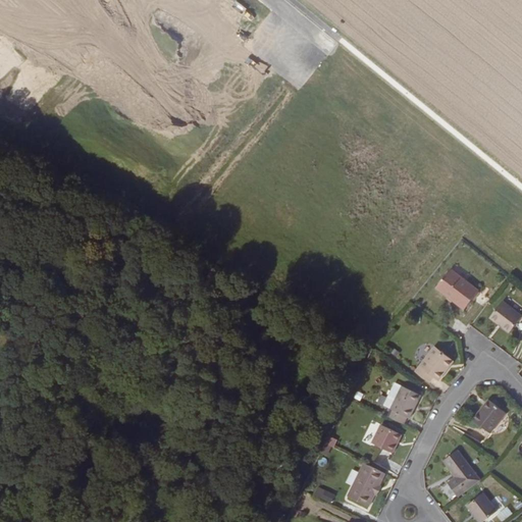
[(450,269),(436,289),(465,309),(478,292),(450,269)]
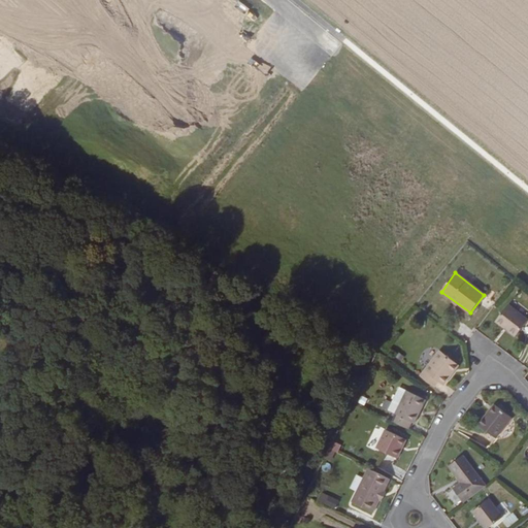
[(504,325),(517,334),(527,321),(508,305),(495,322),(502,327),(504,325)]
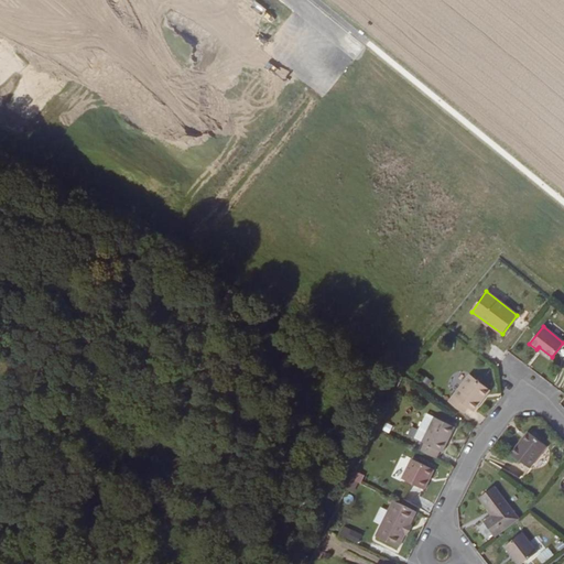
[(550,359),(552,357),(539,347),(537,349),(550,359)]
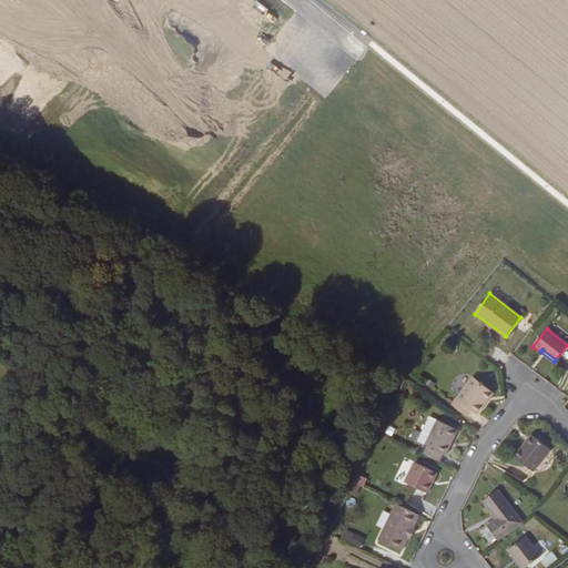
[(484,398),(490,391),(474,377),(452,405),(467,417),(472,411),(477,415),(487,401),(484,398)]
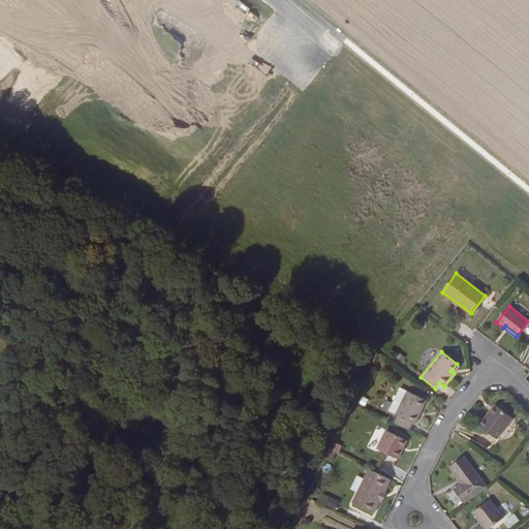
[(454,373),(460,366),(457,364),(450,371),(454,373)]
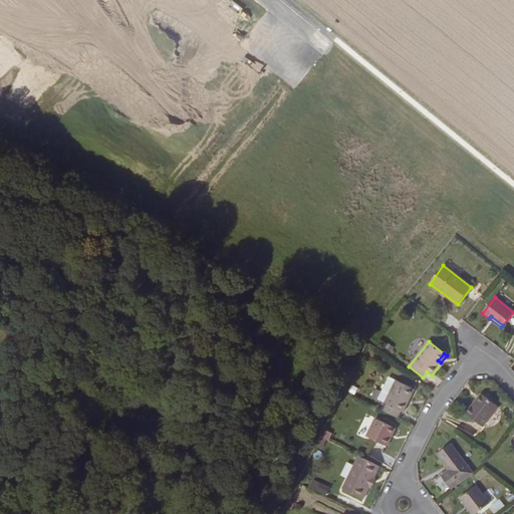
[(403,412),(415,390),(390,377),(381,392),(389,396),(384,404),(388,405),(383,412),(398,418),(401,411),(403,412)]
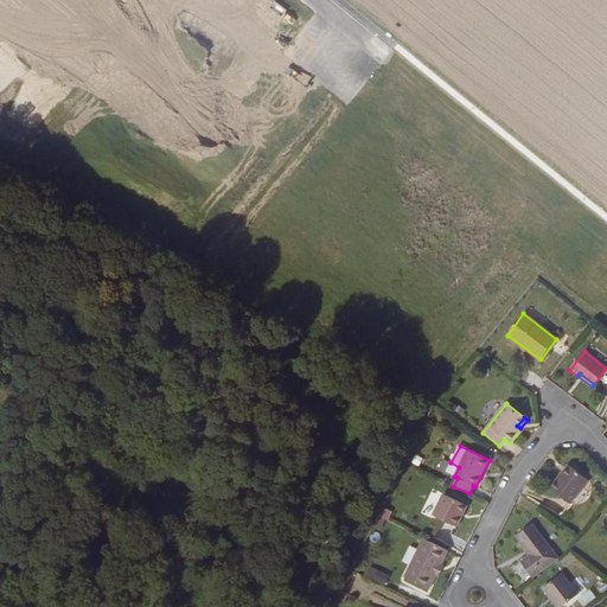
[(459,467),(451,462),(446,472),(454,477),(459,467)]
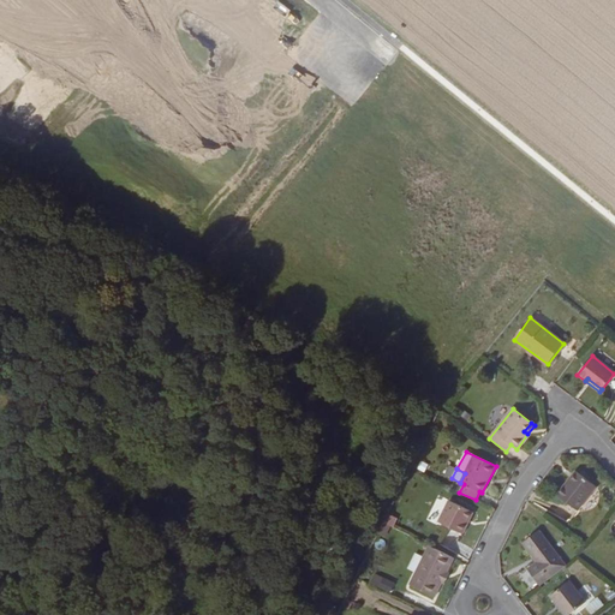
[(572,483),(579,473),(577,471),(569,481),(572,483)]
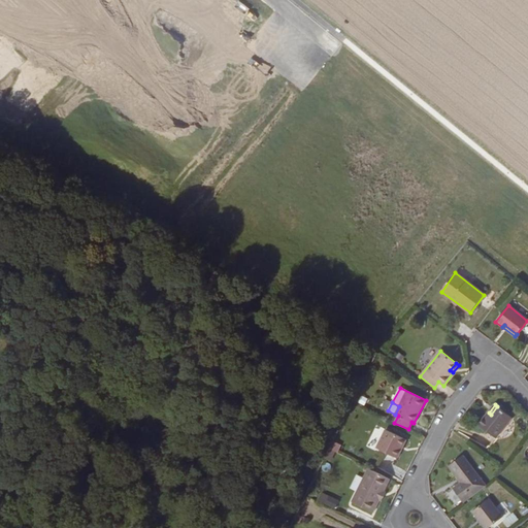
[(496,438),(512,419),(497,406),(491,415),(489,413),(479,425),(496,438)]
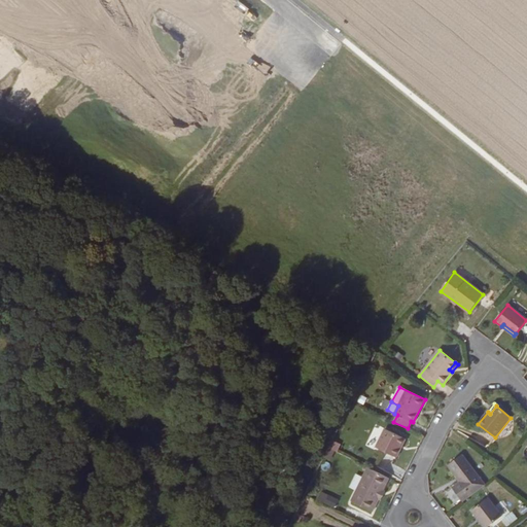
[(401,448),(398,447),(402,437),(385,428),(376,447),(396,457),(401,448)]
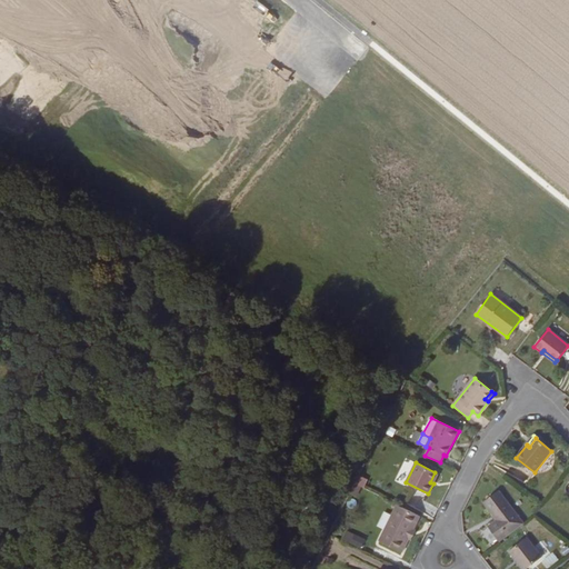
[(488,526),(500,541),(523,523),(499,491),(483,502),(497,520),(488,526)]
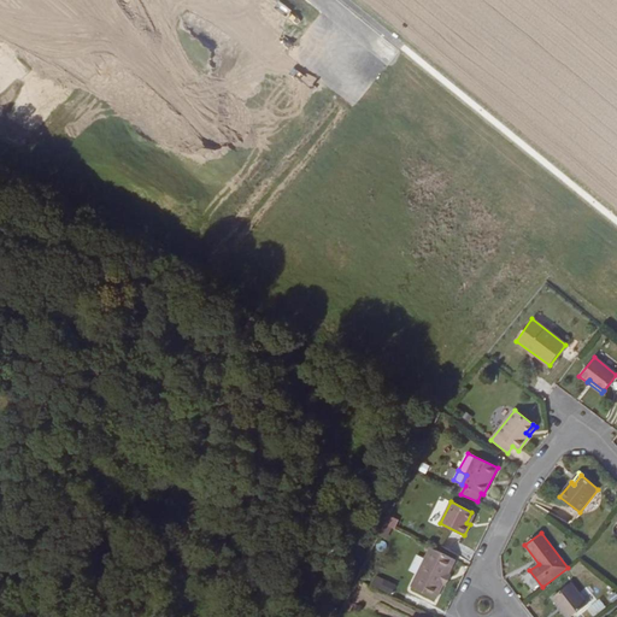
[(428,559),(425,558),(422,564),(424,565),(421,574),(418,574),(411,587),(436,599),(444,585),(448,575),(456,560),(433,548),(428,559)]
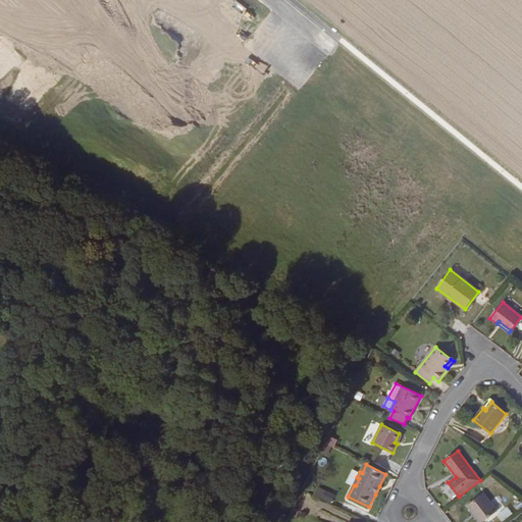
[(482,521),(497,512),(483,493),(467,506),(479,521),(482,521)]
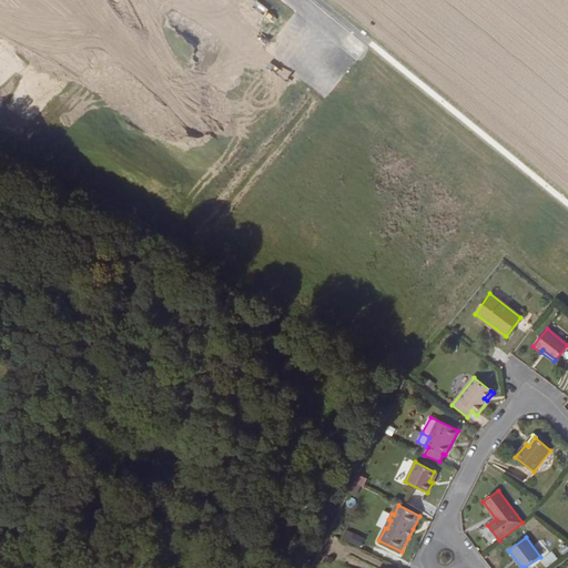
[(540,540),(534,545),(541,558),(549,554),(540,540)]
